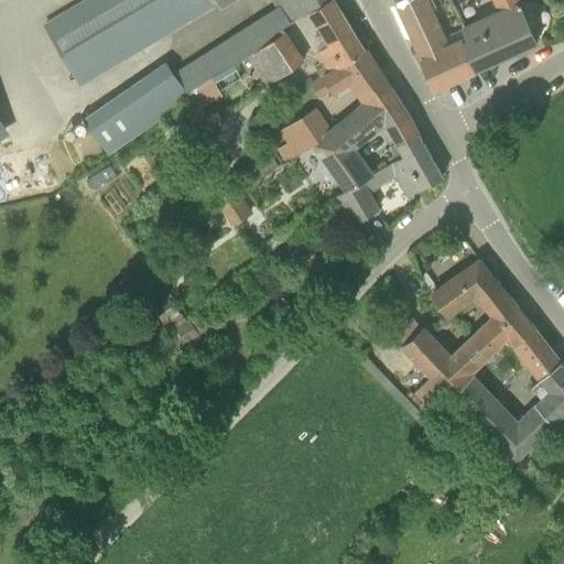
[(217,7),(227,0),(84,0),(45,23),(80,83),(215,3),(217,7)]
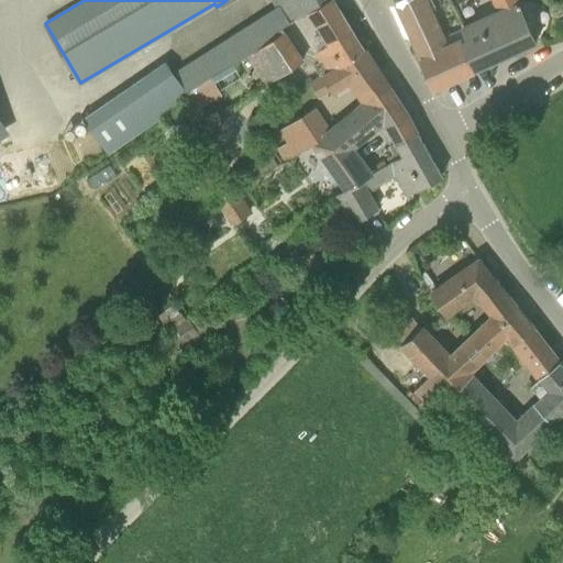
[(276,0),(280,7),(174,74),(165,63),(85,118),(108,152),(189,96),(187,92),(217,73),(244,54),(249,54),(249,55),(283,31),(280,28),(295,19),(310,9),(324,0),(276,0)]
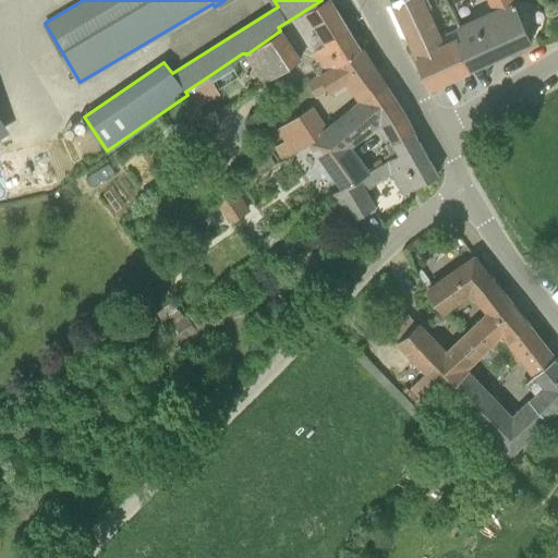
[(312,64),(318,75),(324,72),(362,48),(331,0),(322,0),(307,9),(325,37),(319,40),(323,45),(311,52),(316,61),(312,64)]
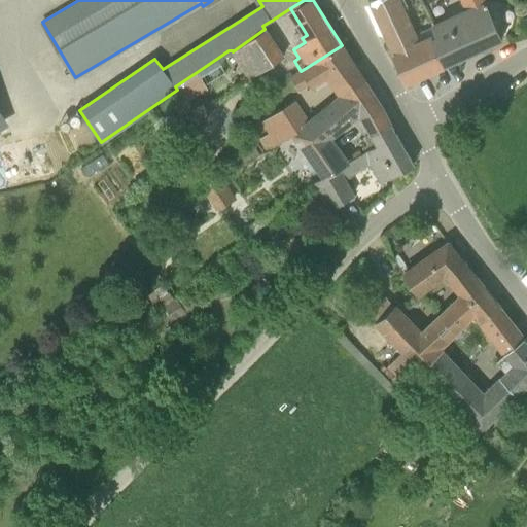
[(419,40),(400,0),(380,0),(373,4),(395,54),(408,81),(445,64),(450,61),(433,23),(429,25),(433,35),(419,40)]
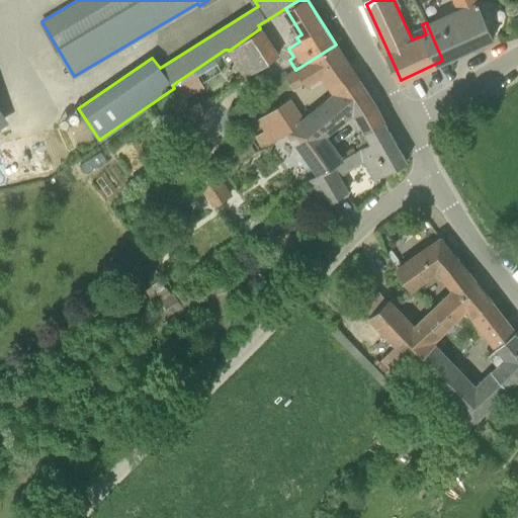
[(440,16),(426,22),(442,60),(494,37),(477,0),(451,0),(436,7),(440,16)]
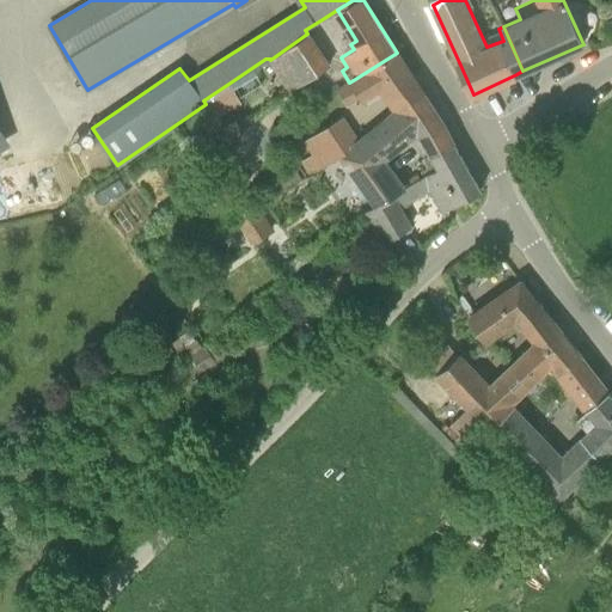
[(329,65),(307,34),(270,60),(291,90),(329,65)]
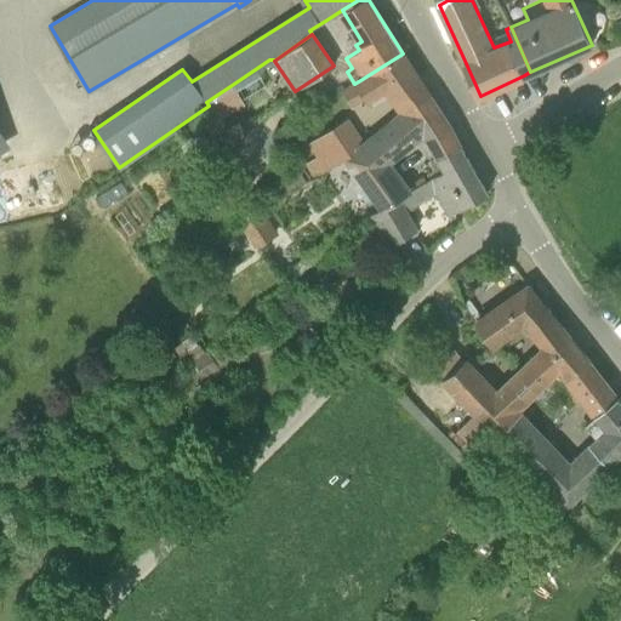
[(382,91),(399,113),(428,93),(403,53),(360,80),(354,84),(343,91),(351,104),(365,96),(368,101),(382,91)]
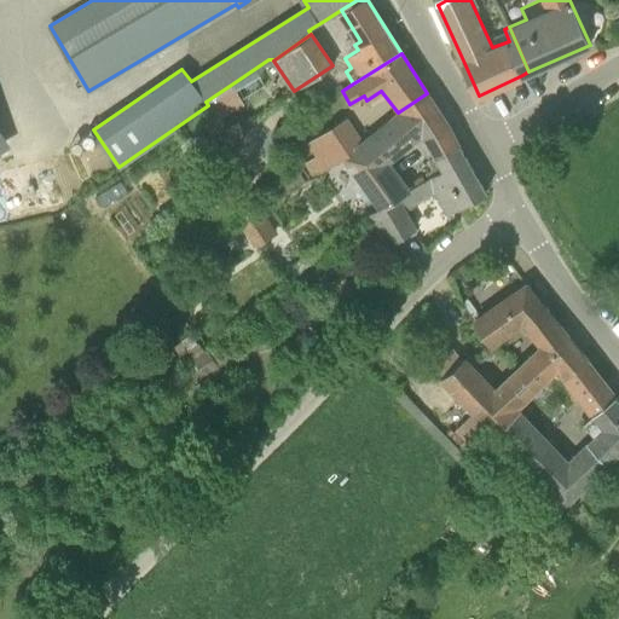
[(243,103),(231,85),(206,102),(208,105),(218,120),(243,103)]
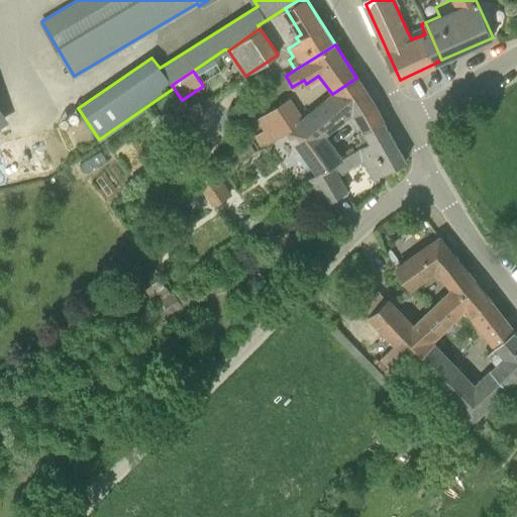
[(353,109),(357,116),(375,105),(356,78),(332,94),(333,96),(318,110),(305,119),(288,130),(318,172),(338,160),(320,133),(353,109)]
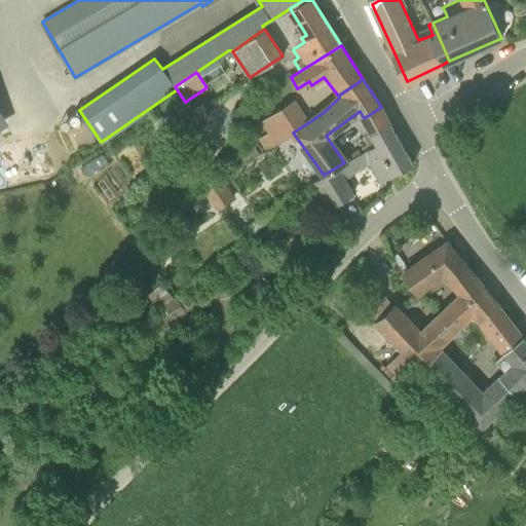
[(265,152),(293,133),(310,121),(301,108),(294,112),(288,104),(261,121),(268,133),(257,140),(265,152)]
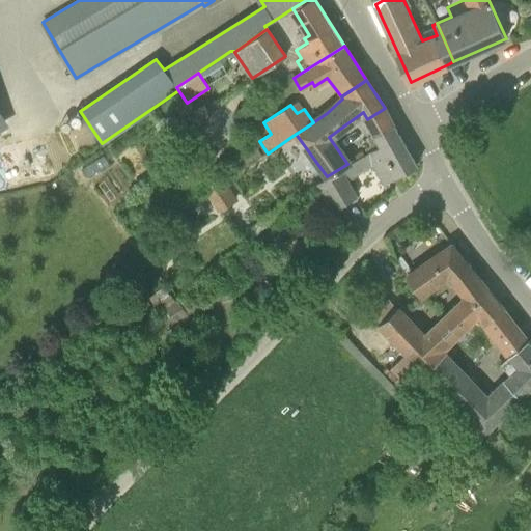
[(345,179),(374,162),(386,183),(417,165),(392,122),(375,132),(375,134),(382,144),(368,152),(353,162),(353,161),(327,176),(327,177),(315,185),(332,212),(356,197),(345,179)]
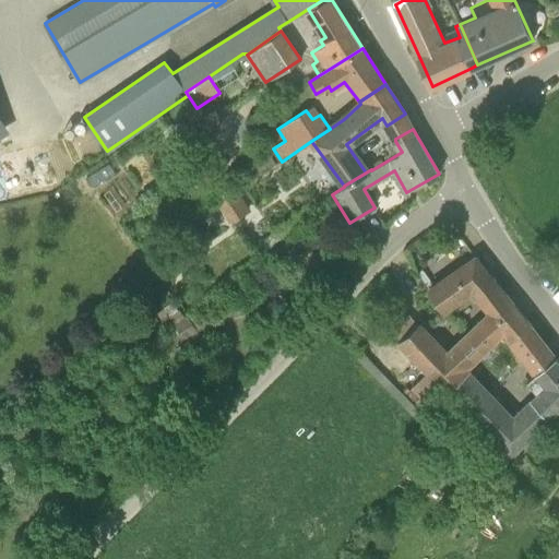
[(385,156),(388,161),(402,152),(395,141),(387,146),(391,153),(385,156)]
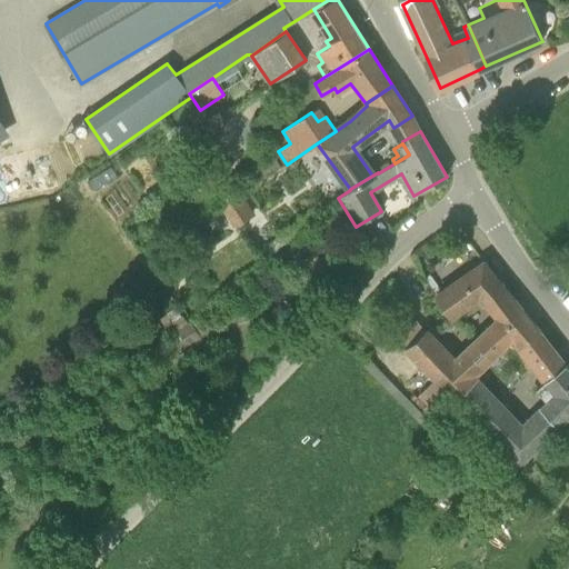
[(236,225),(251,215),(236,190),(220,201),(236,225)]
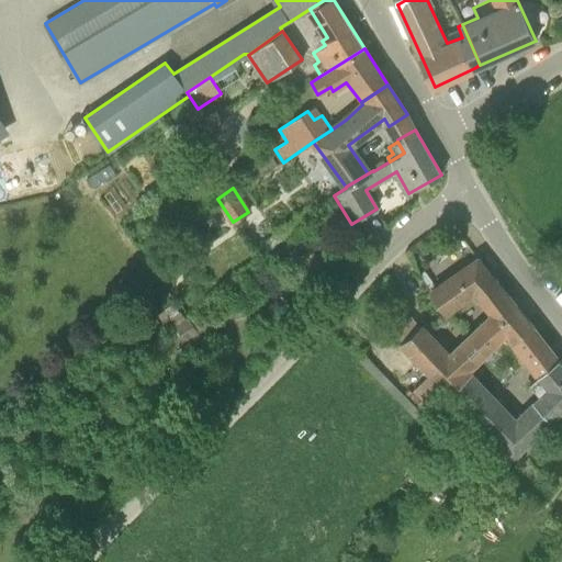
[(510,344),(532,326),(509,295),(495,279),(479,257),(431,291),(446,311),(471,292),(491,316),(480,325),(449,355),(422,325),(401,344),(429,373),(414,390),(438,413),(451,393),(452,392),(451,392),(472,372),(471,371),(506,337),(510,344)]
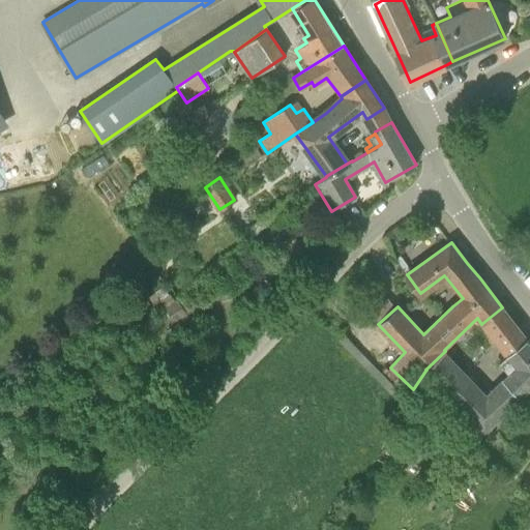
[(400,255),(395,258),(404,268),(408,265),(400,255)]
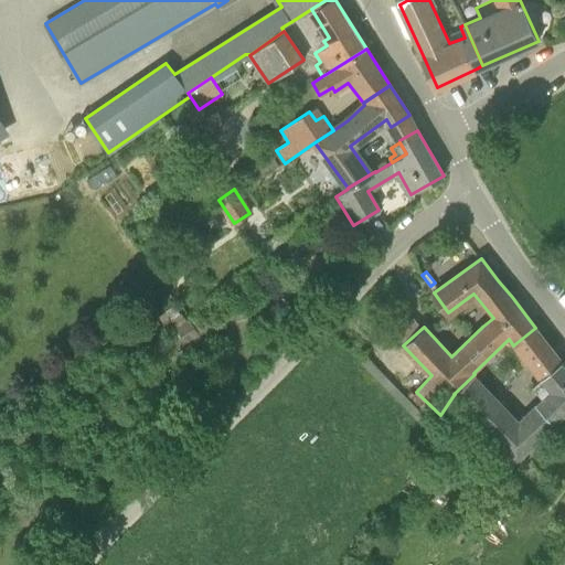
[(185,319),(173,304),(158,317),(170,332),(185,319)]
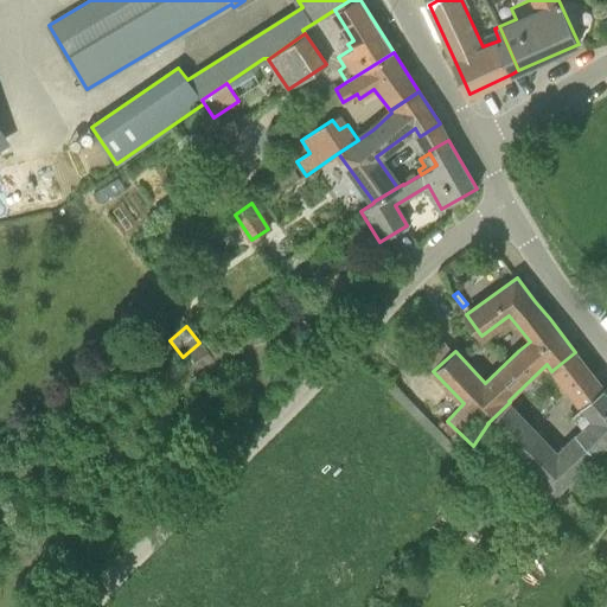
[(216,360),(204,343),(178,360),(190,377),(216,360)]
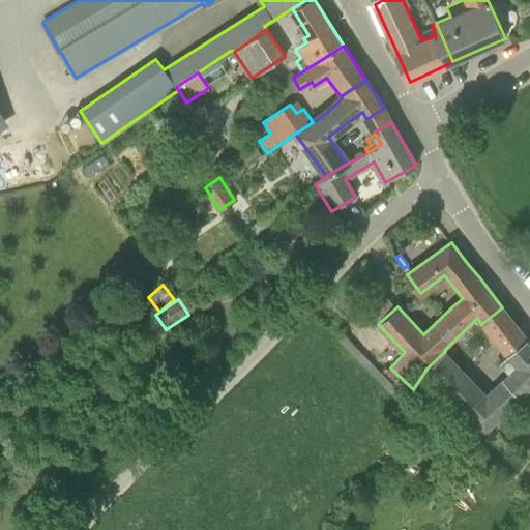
[(380,323),(387,316),(378,305),(370,313),(380,323)]
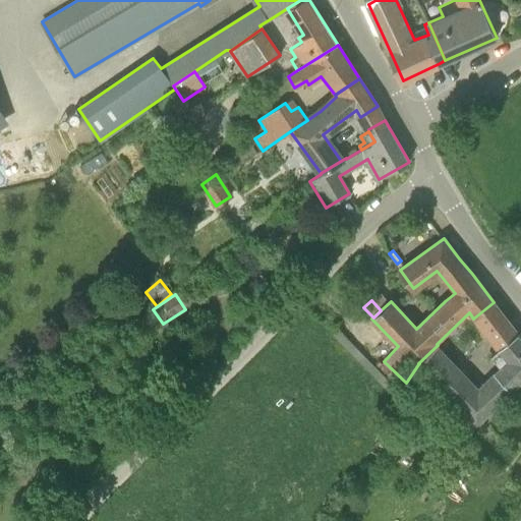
[(463,436),(477,422),(477,423),(520,381),(520,336),(518,332),(494,302),(473,319),(498,349),(490,355),(500,365),(478,387),(438,345),(418,363),(419,363),(462,408),(450,421),(463,436)]
